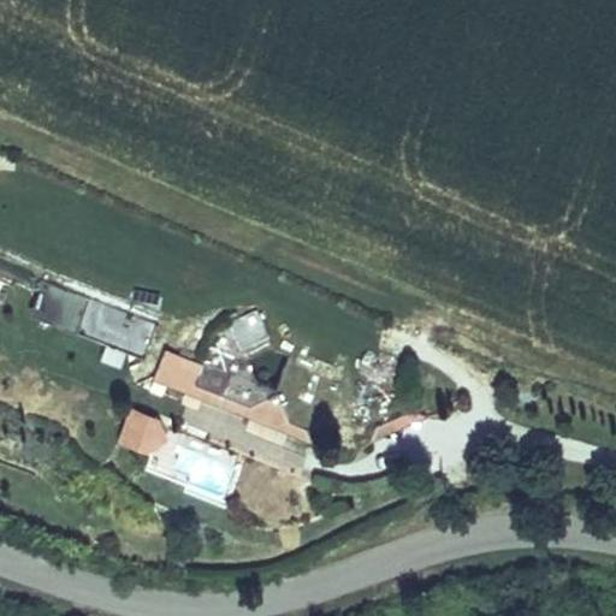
[(76,332),(89,297),(43,282),(31,317),(76,332)]
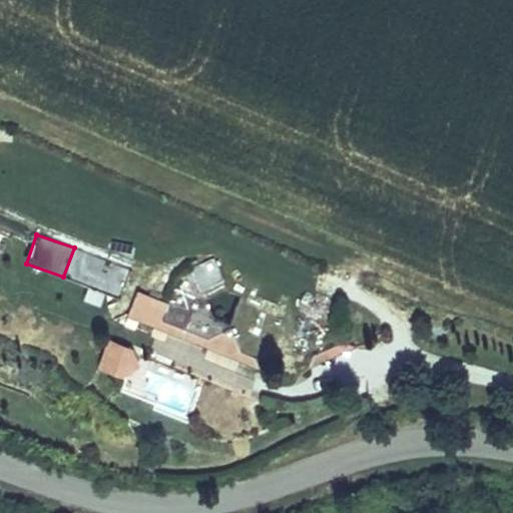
[(119,297),(130,271),(76,248),(65,276),(119,297)]
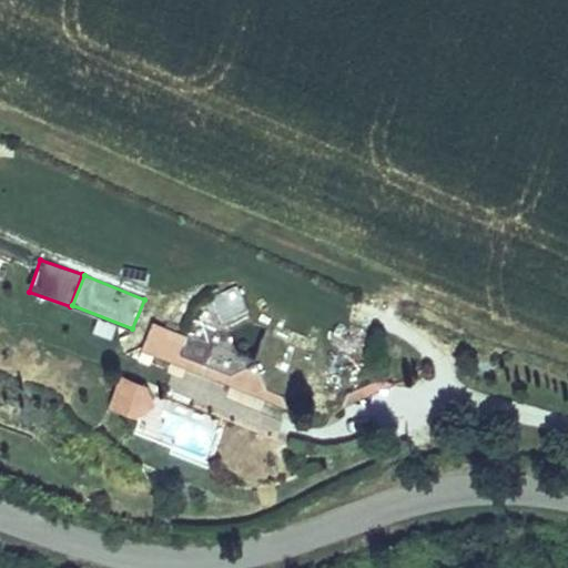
[(237,286),(215,294),(224,316),(245,307),(237,286)]
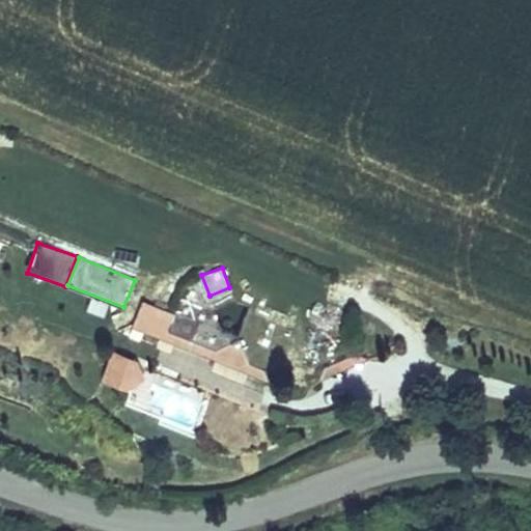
[(168,330),(174,313),(140,300),(130,326),(163,340),(168,330)]
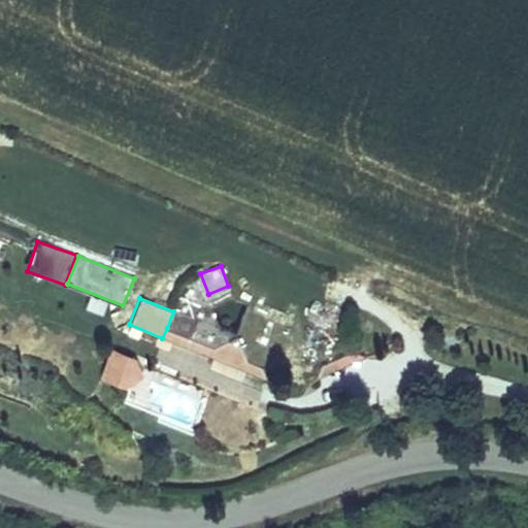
[(210,345),(167,328),(162,338),(212,357),(210,345)]
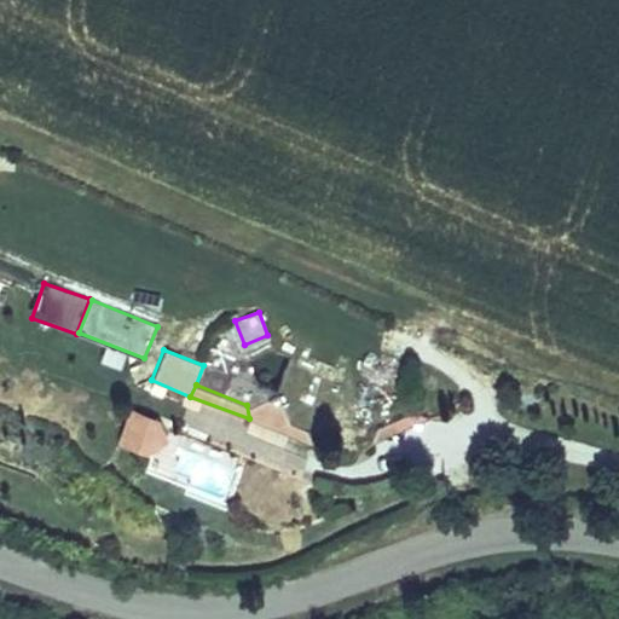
[(296,427),(285,401),(266,394),(247,405),(249,418),(283,433),(296,427)]
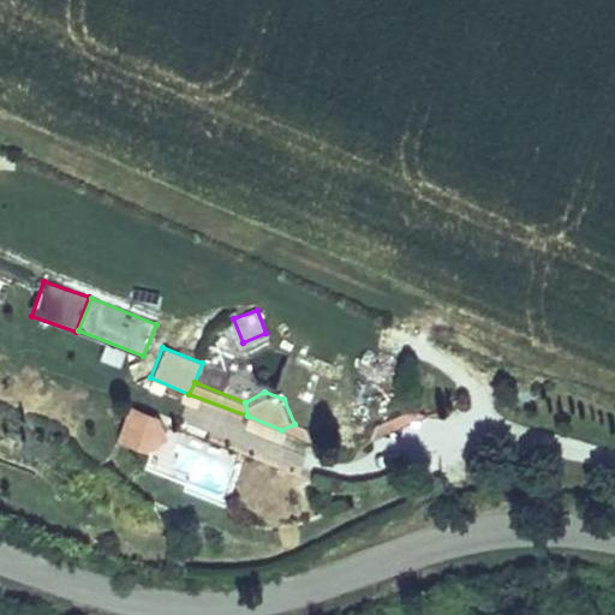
[(119,437),(139,445),(149,418),(130,410),(119,437)]
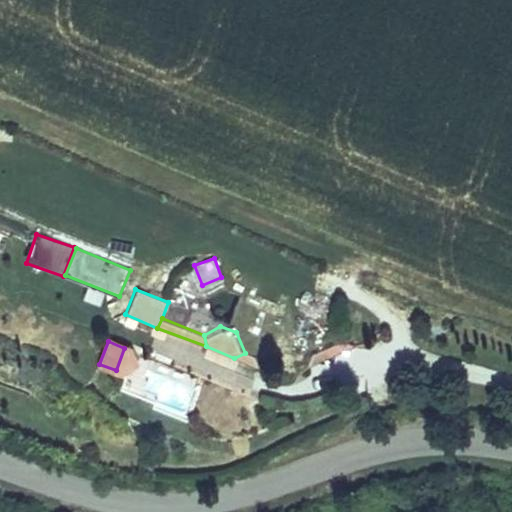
[(124,348),(116,370),(127,375),(136,352),(124,348)]
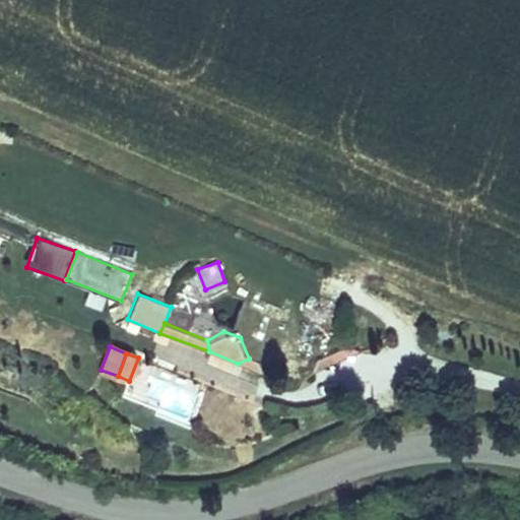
[(276,380),(271,367),(249,359),(238,364),(276,380)]
